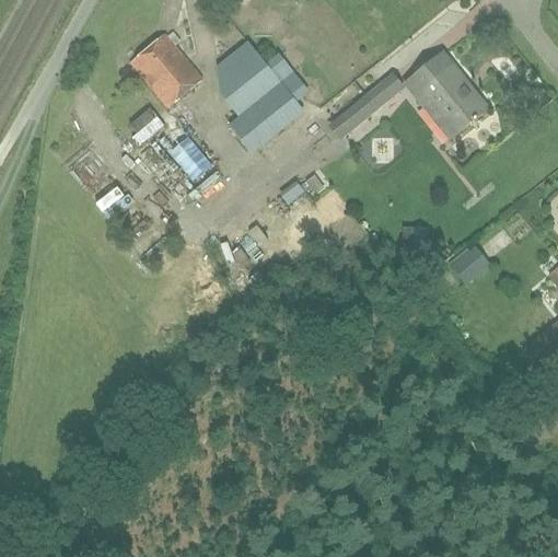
[(248,33),(233,14),(227,19),(243,38),(248,33)]
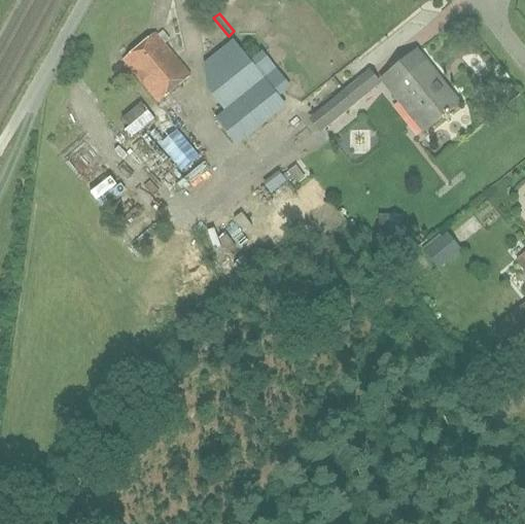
[(121,58),(155,99),(188,71),(154,30),(121,58)]
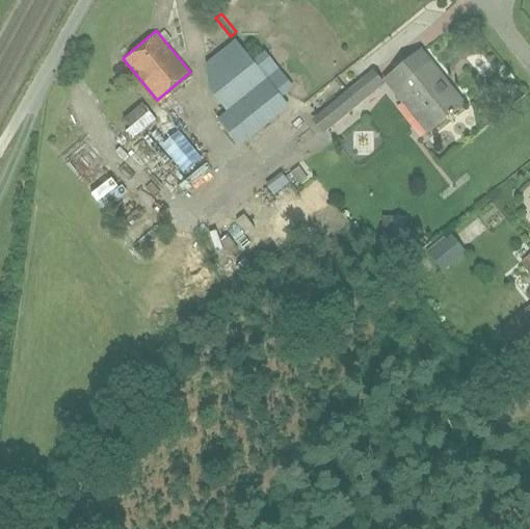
[(285,101),(280,95),(292,84),(263,48),(250,58),(238,43),(205,69),(208,88),(244,133),(285,101)]
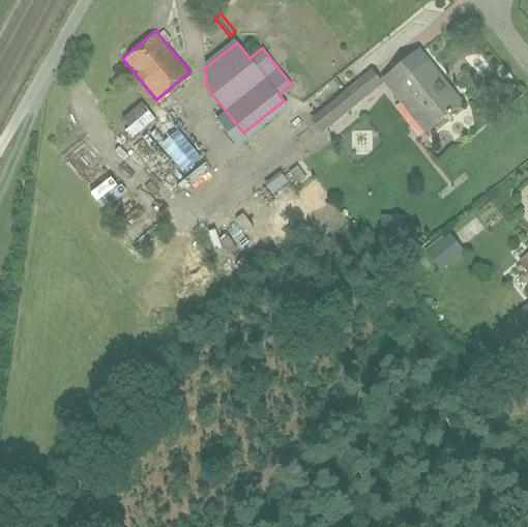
[(381,77),(423,130),(460,100),(417,48),(381,77)]
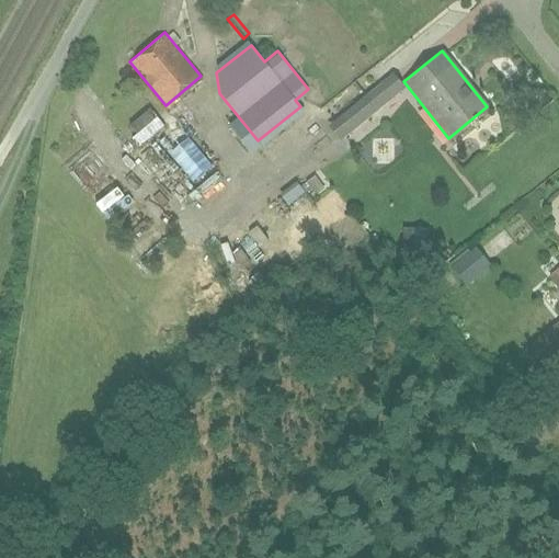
[(339,139),(405,87),(391,71),(327,124),(339,139)]
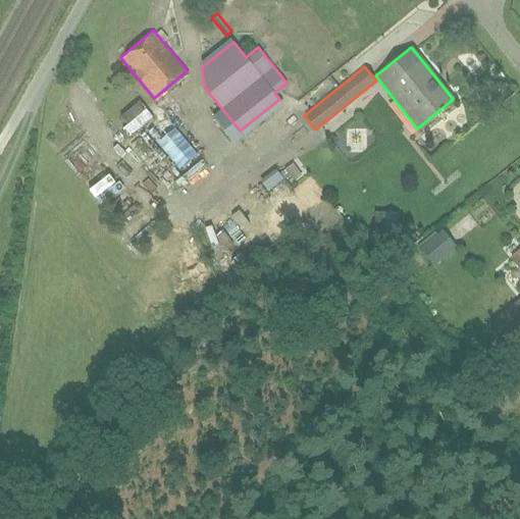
[(158,113),(183,154),(202,142),(176,102),(158,113)]
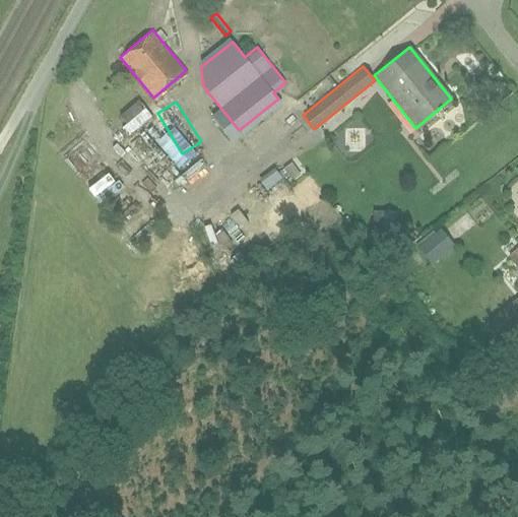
[(99,169),(119,155),(114,146),(92,158),(99,169)]
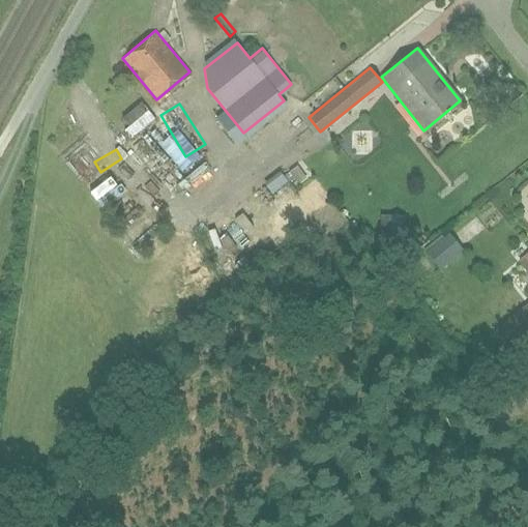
[(128,168),(118,177),(126,187),(137,179),(128,168)]
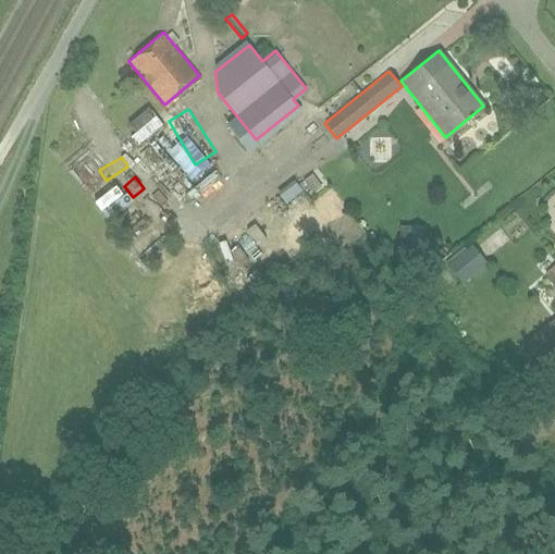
[(152,199),(132,217),(140,226),(161,208),(152,199)]
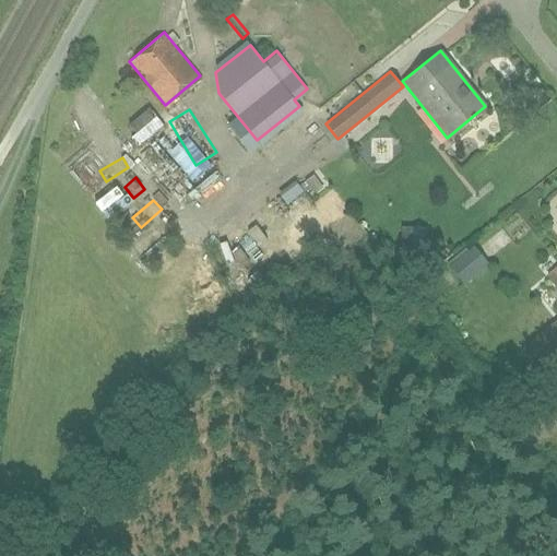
[(424,263),(427,226),(401,224),(399,262),(424,263)]
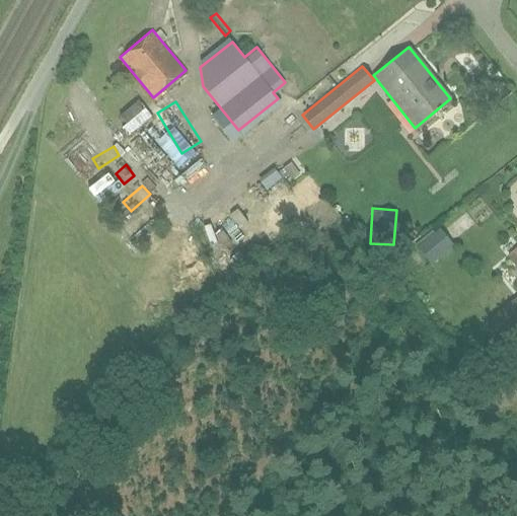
[(429,263),(452,243),(437,224),(414,242),(429,263)]
